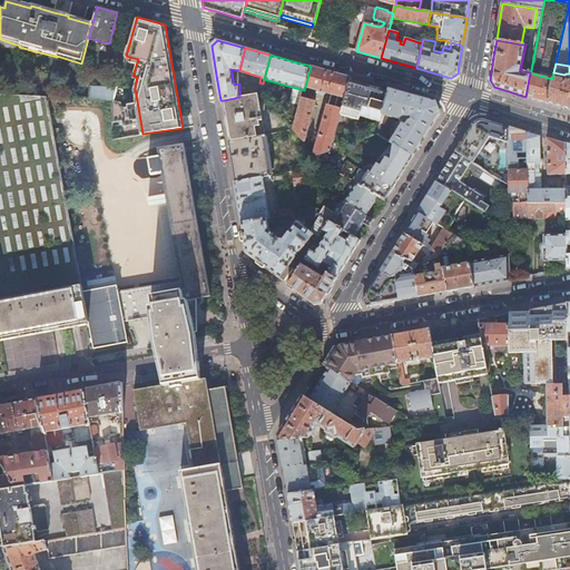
[(333,72),(311,66),(305,87),(321,91),(321,95),(324,95),(326,92),(333,94),(330,105),(328,105),(316,151),(318,155),(325,153),(333,149),(342,115),(351,80),(351,77),(333,72)]
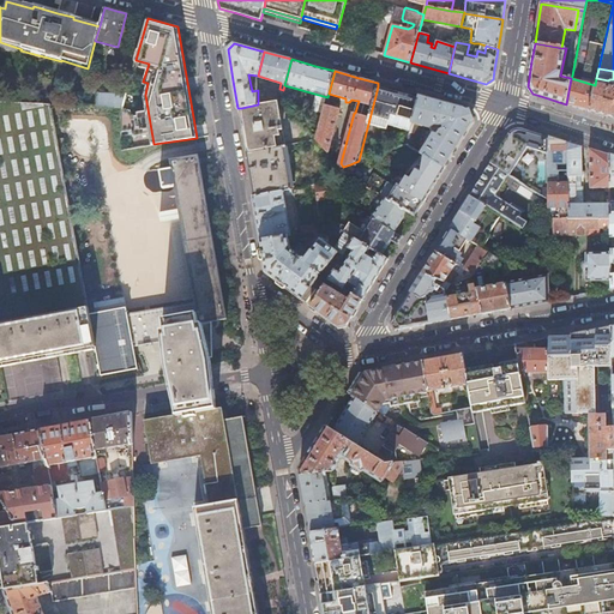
[(281,83),(258,76),(258,90),(258,104),(278,101),(281,101),(281,97),(283,90),(280,89),(281,83)]
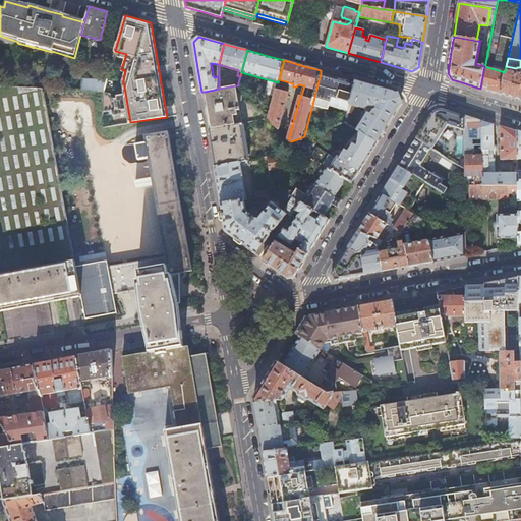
[(505,72),(484,66),(480,89),(490,92),(500,95),(505,72)]
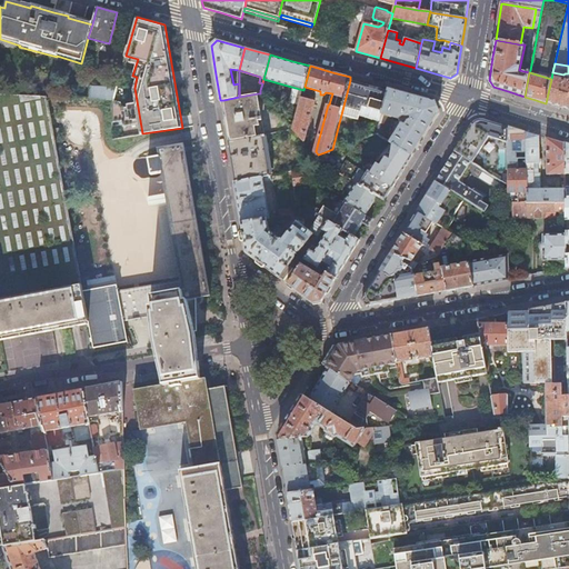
[(78,78),(72,98),(111,99),(113,100),(115,95),(117,88),(91,87),(91,78),(78,78)]
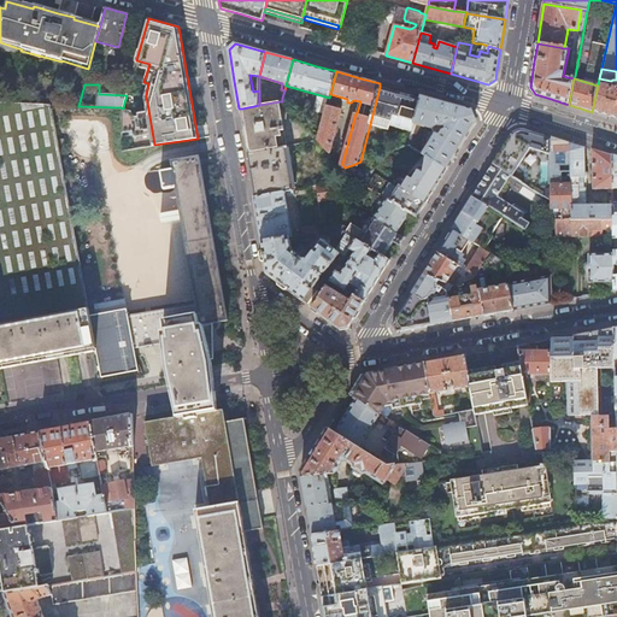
[(610,89),(598,86),(592,112),(610,118),(616,119),(616,87),(616,86),(616,84),(611,84),(610,89)]
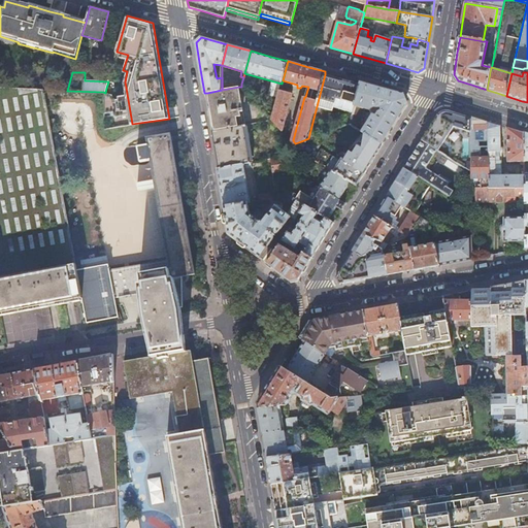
[(361,84),(325,74),(317,106),(333,110),(334,107),(336,107),(353,112),(355,105),(361,84)]
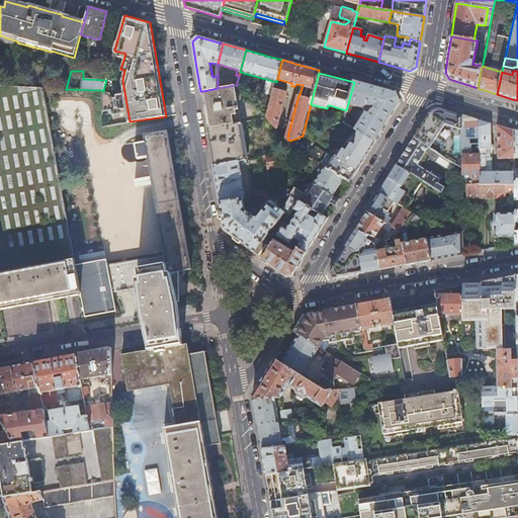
[(381,88),(354,80),(354,82),(348,103),(364,108),(369,104),(373,105),(369,111),(366,111),(355,128),(359,131),(376,141),(382,132),(384,126),(400,103),(395,91),(381,88)]
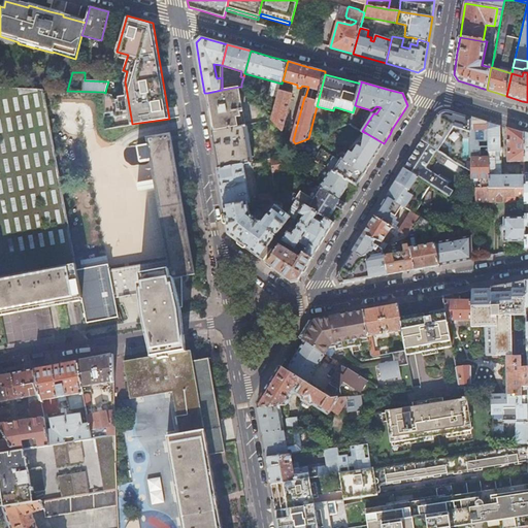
[(222,90),(207,93),(213,131),(244,125),(246,125),(240,92),(244,91),(246,86),(241,84),(241,87),(239,87),(222,90)]
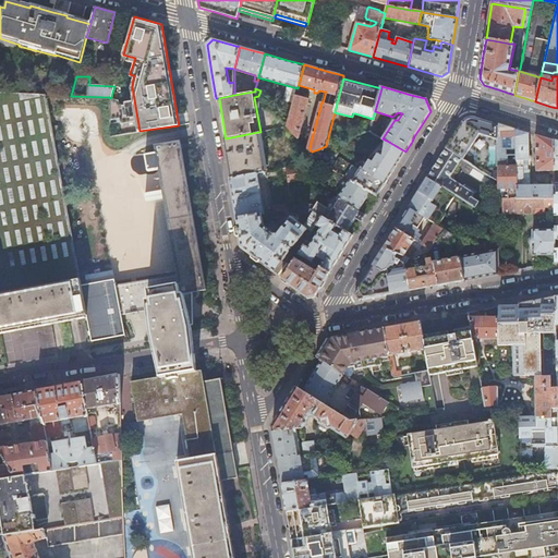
[(300,92),(298,91),(288,126),(300,138),(310,99),(299,96),(300,92)]
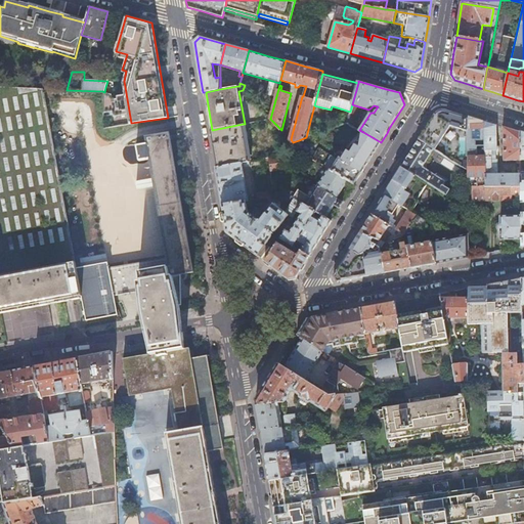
[(143,295),(148,319),(181,313),(179,305),(183,305),(182,290),(181,275),(194,273),(174,151),(170,133),(147,136),(156,186),(167,255),(168,258),(110,268),(108,263),(78,269),(46,95),(44,89),(0,86),(0,316),(7,315),(46,308),(71,304),(83,302),(88,325),(120,320),(116,300),(121,299),(134,297),(143,295)]
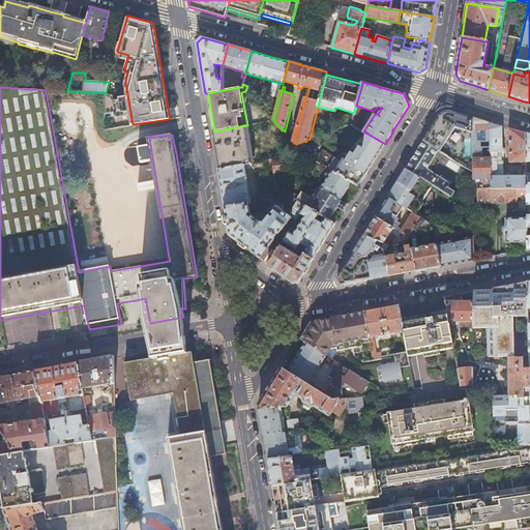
[(439,121),(437,119),(433,126),(424,141),(440,150),(445,153),(463,153),(463,165),(473,172),(474,118),(464,115),(458,113),(457,115),(452,114),(448,113),(444,115),(442,116),(439,121)]
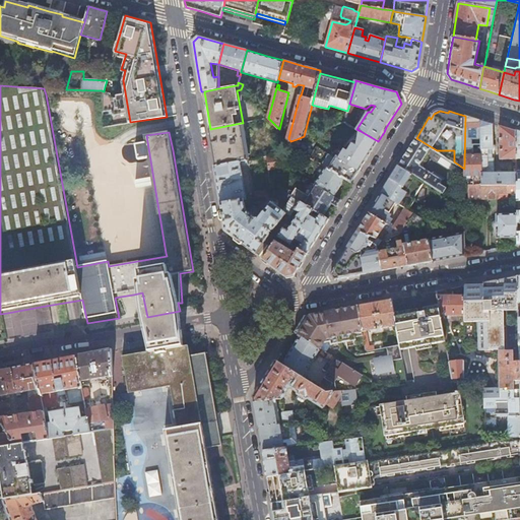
[(471,118),(465,116),(465,169),(465,174),(473,173),(473,185),(517,185),(516,180),(516,173),(494,173),(494,158),(493,158),(493,149),(494,149),(493,124),(471,118)]
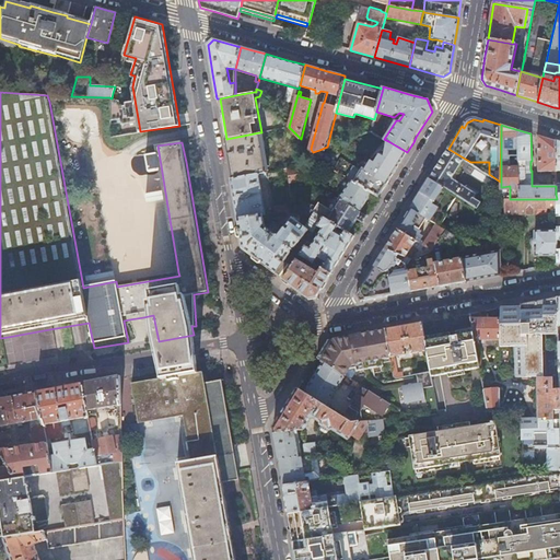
[(266,173),(259,132),(226,139),(233,178),(266,173)]
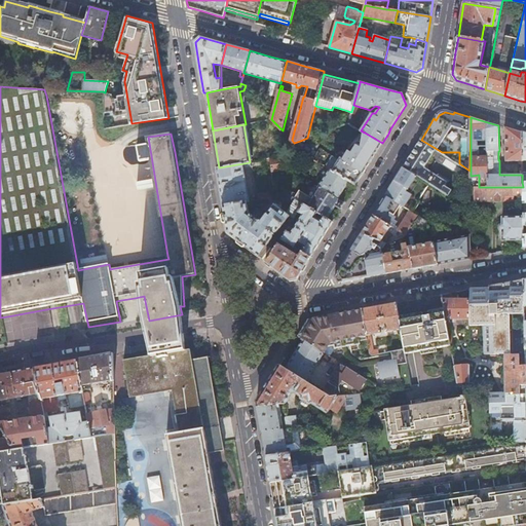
[(521,133),(504,127),(505,160),(522,160),(521,133)]
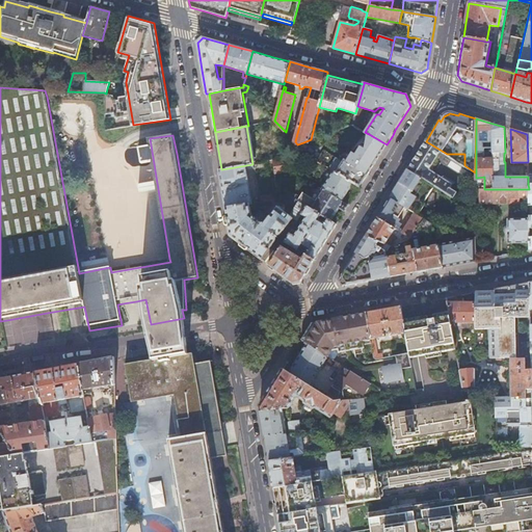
[(355,155),(373,166),(378,157),(387,144),(369,134),(355,155)]
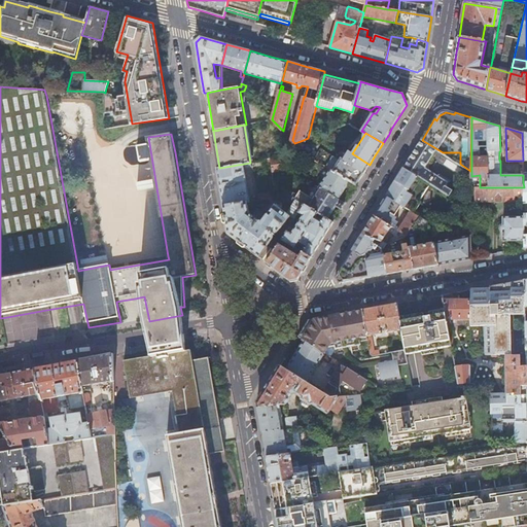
[(413,153),(405,168),(428,182),(450,197),(453,190),(451,189),(443,184),(445,181),(437,175),(430,171),(428,164),(437,149),(422,140),(413,153)]
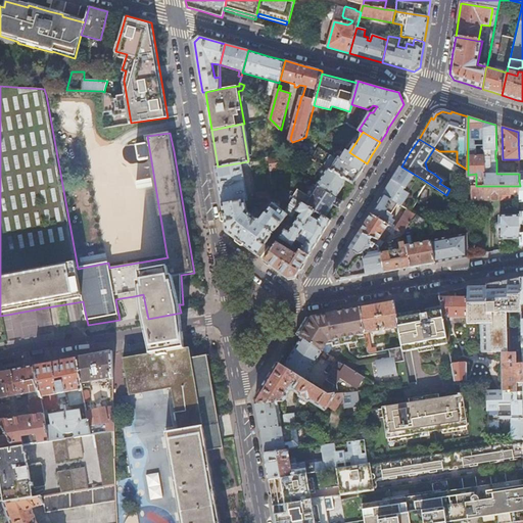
[(292,142),(292,145),(296,147),(310,155),(314,150),(298,140),(292,142)]
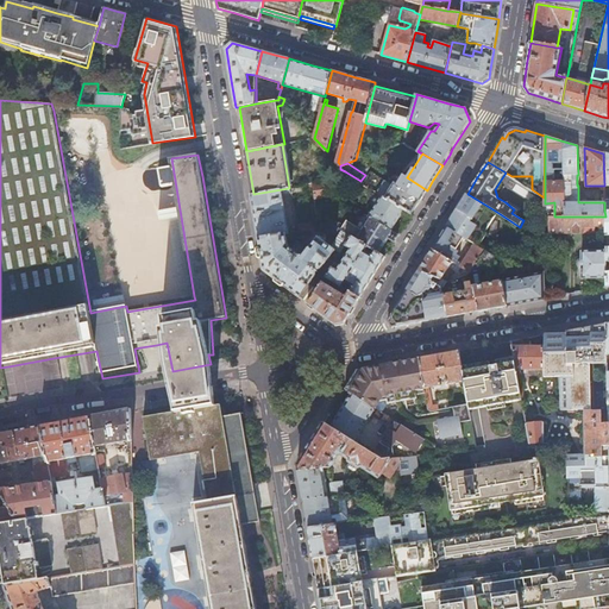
[(345,171),(340,169),(338,179),(336,194),(340,198),(345,171)]
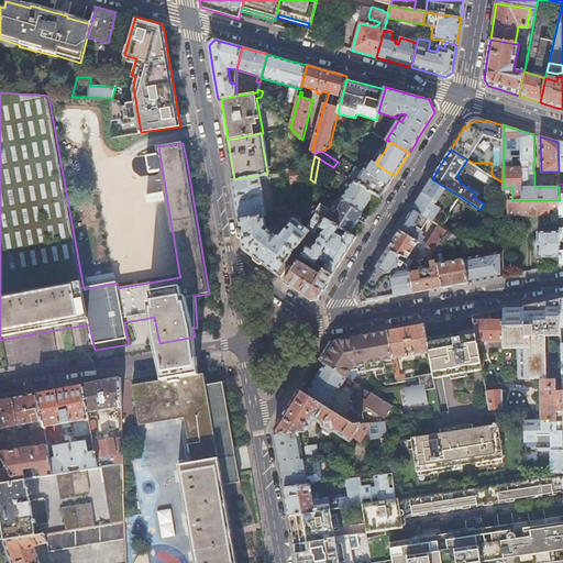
[(351,178),(353,180),(356,183),(365,169),(366,170),(373,162),(370,159),(362,162),(351,178)]
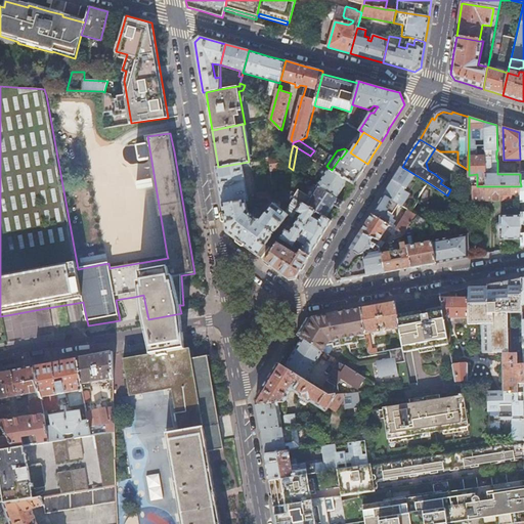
[(332,170),(348,180),(355,184),(361,173),(367,164),(350,153),(347,150),(341,159),(340,158),(332,170)]
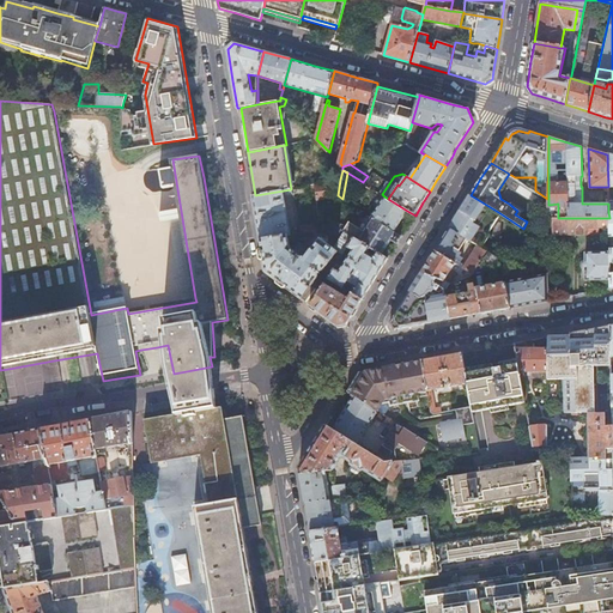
[(338,195),(340,180),(315,184),(316,199),(338,195)]
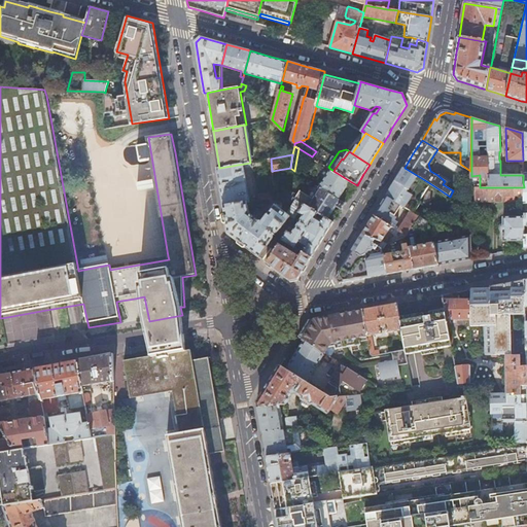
[(251,163),(250,163),(219,168),(217,169),(220,188),(223,207),(250,202),(245,168),(252,167),(251,163)]
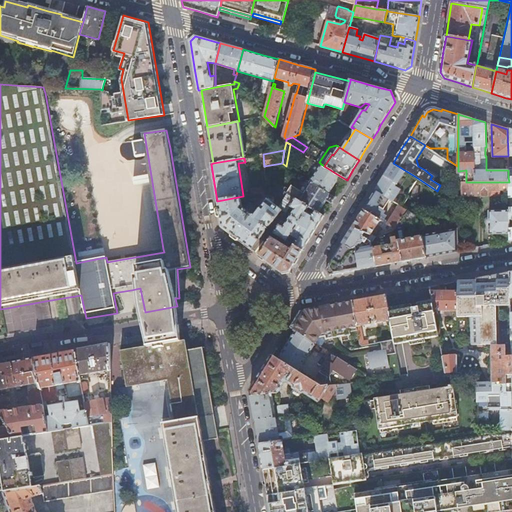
[(383,179),(376,190),(391,200),(399,205),(401,206),(408,196),(405,194),(416,177),(393,163),(383,179)]
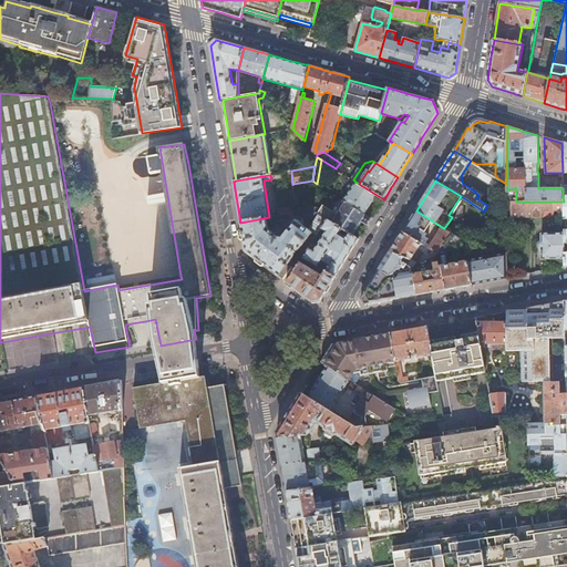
[(343,200),(366,214),(377,195),(359,184),(356,182),(343,200)]
